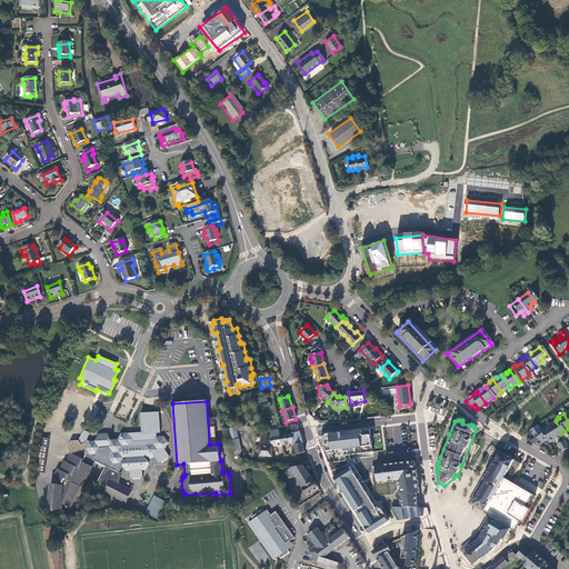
[(558,437),(563,433),(562,432),(556,421),(553,423),(552,422),(547,426),(553,438),(557,436),(558,437)]
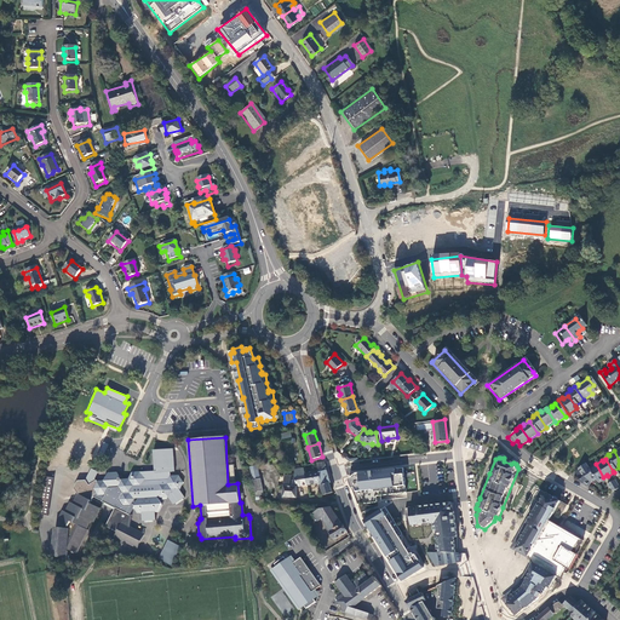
[(331,483),(325,461),(319,464),(320,472),(321,482),(323,495),(332,493),(331,483)]
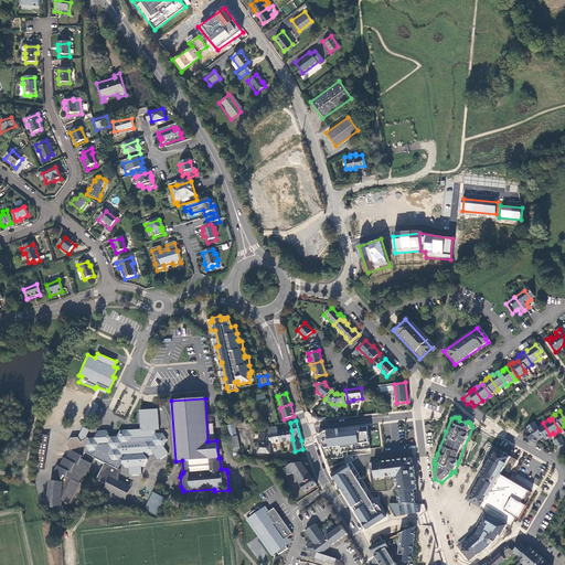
[(537,428),(535,429),(540,437),(542,441),(547,437),(550,435),(543,423),(537,426),(537,428)]
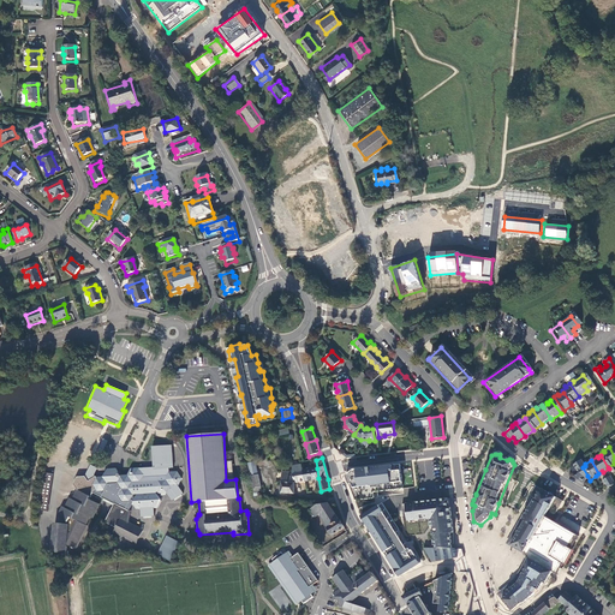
[(257,489),(262,488),(252,461),(245,463),(254,488),(256,487),(257,489)]
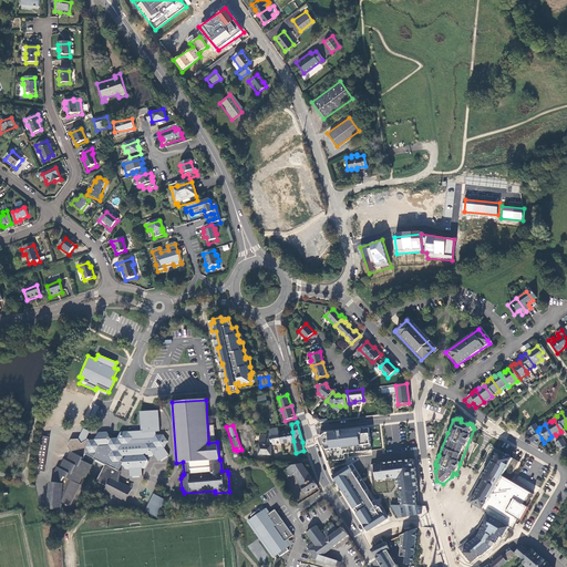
[(527,440),(526,442),(535,446),(537,442),(542,439),(537,431),(533,425),(526,431),(529,435),(531,435),(532,436),(527,440)]
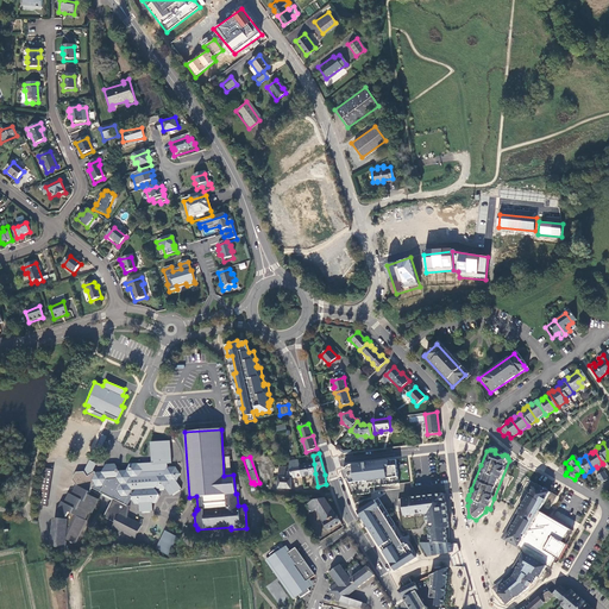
[(369,487),(400,483),(396,459),(349,464),(340,471),(351,495),(370,493),(369,487)]
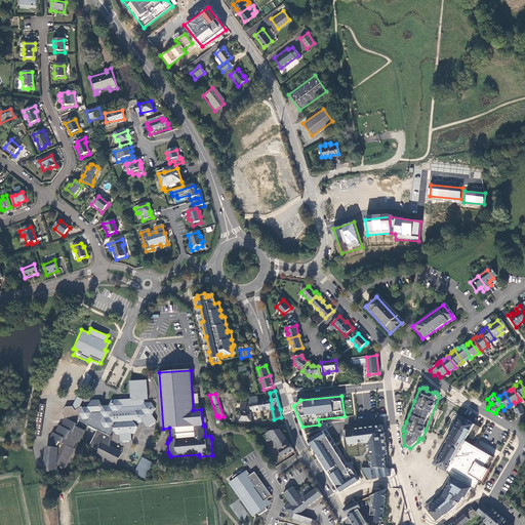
[(53,433),(49,441),(55,444),(46,446),(43,471),(55,472),(56,467),(55,466),(56,465),(64,468),(74,448),(73,447),(77,441),(79,442),(85,431),(76,426),(80,418),(82,416),(83,418),(90,418),(93,413),(99,413),(99,412),(103,417),(101,422),(105,429),(110,429),(107,434),(97,429),(88,445),(97,450),(95,453),(115,463),(118,451),(108,445),(111,436),(110,435),(113,429),(118,434),(118,435),(132,434),(136,426),(132,421),(134,419),(135,420),(143,420),(145,415),(142,409),(134,410),(133,411),(131,410),(132,410),(129,406),(125,406),(125,404),(122,404),(118,399),(111,400),(109,405),(103,405),(98,399),(91,399),(88,406),(82,407),(81,406),(75,410),(72,406),(66,406),(63,412),(67,417),(62,427),(59,426),(55,433),(53,433)]
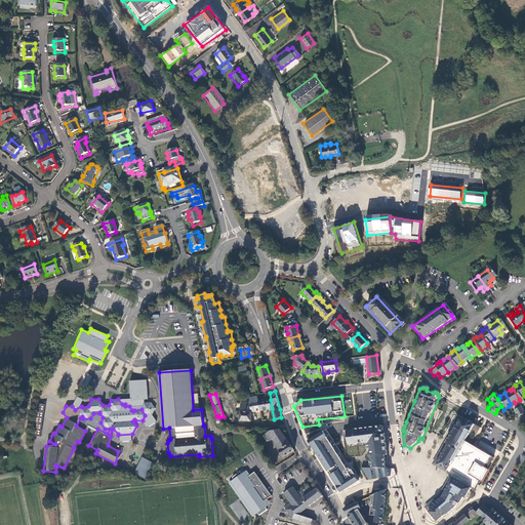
[(250,399),(250,402),(241,403),(240,420),(251,421),(252,412),(263,410),(260,402),(258,402),(253,402),(253,399),(250,399)]
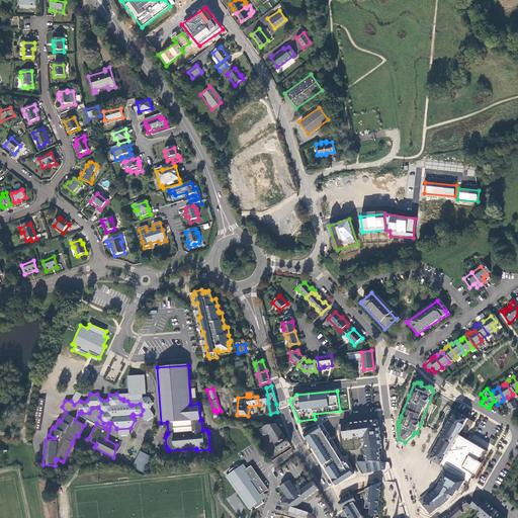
[(259,405),(268,403),(267,395),(257,397),(259,405)]
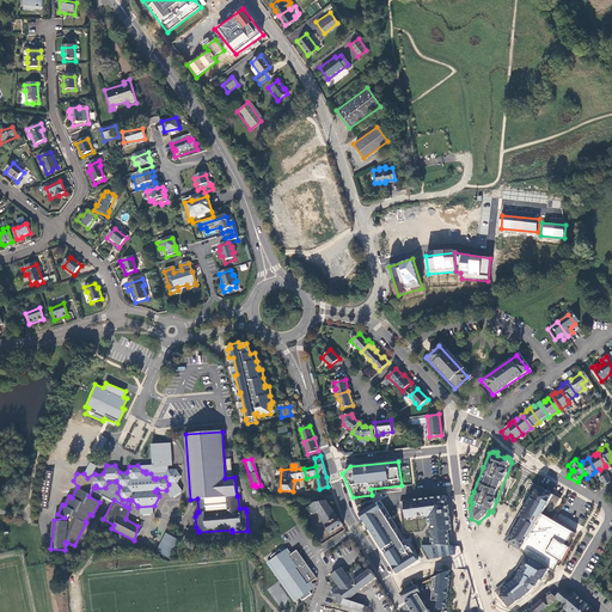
[(38,507),(47,508),(53,470),(43,470),(38,507)]
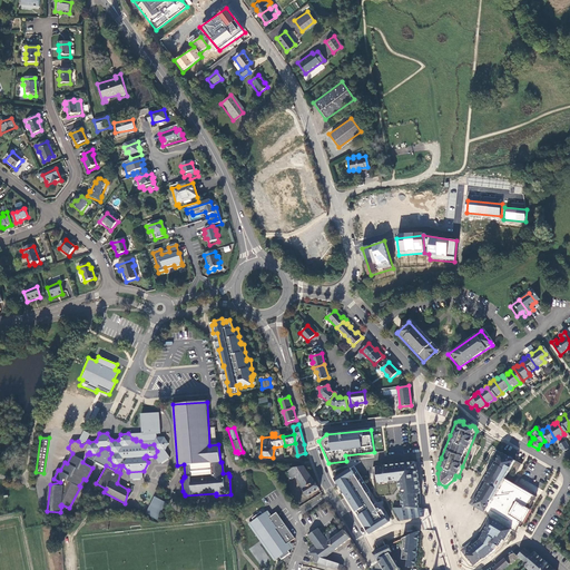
[(477,500),(488,507),(505,478),(509,471),(516,474),(521,463),(513,459),(508,455),(505,454),(502,457),(499,455),(499,457),(491,470),(490,469),(485,477),(491,479),(487,487),(484,485),(482,489),(480,493),(477,500)]
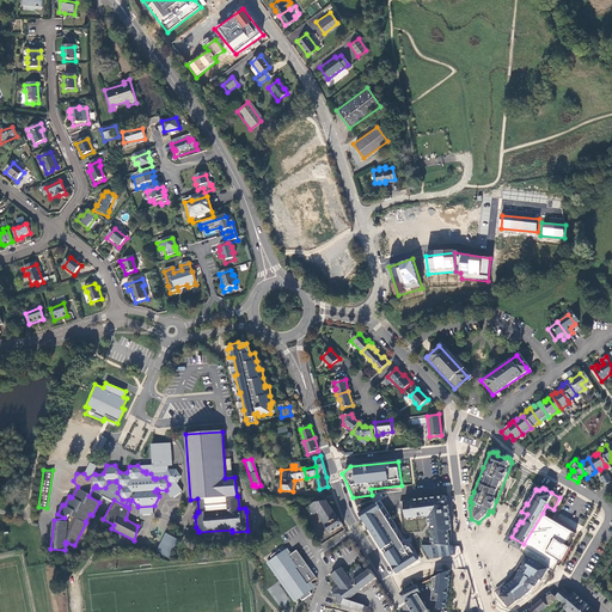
[(452,528),(447,495),(403,501),(405,518),(427,515),(428,524),(430,524),(434,544),(451,545),(448,530),(452,528)]
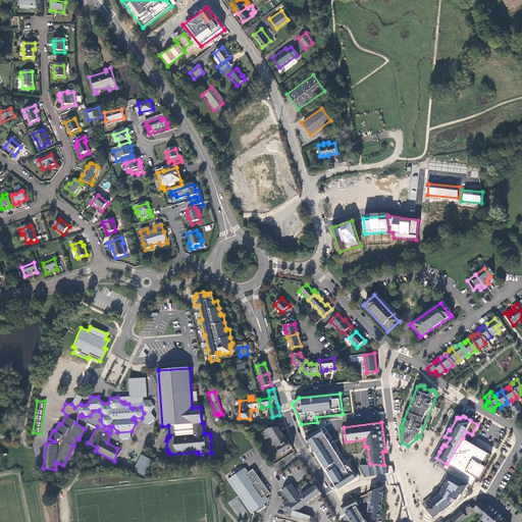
[(283,454),(294,448),(293,448),(289,440),(279,427),(276,428),(272,429),(269,429),(265,432),(269,438),(272,436),(279,447),(278,447),(283,454)]
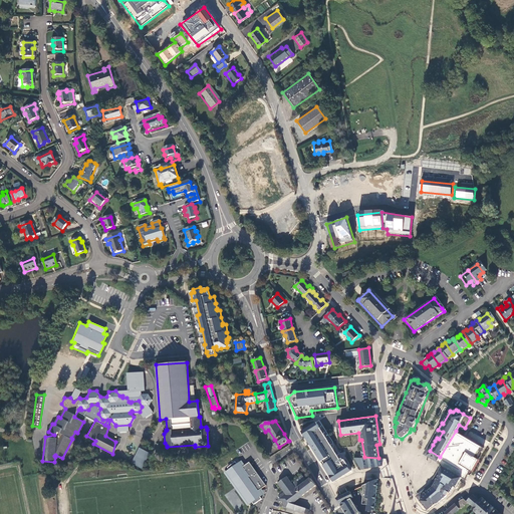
[(348,468),(319,421),(301,432),(331,479),(348,468)]
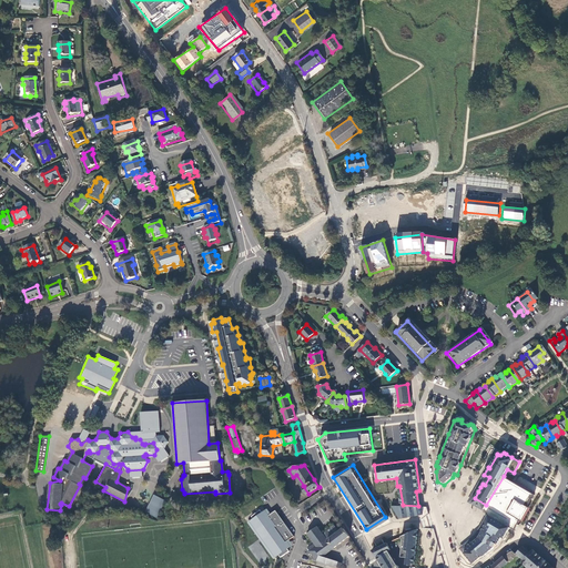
[(468,499),(484,509),(485,509),(486,505),(475,498),(478,492),(480,487),(483,484),(485,485),(489,477),(484,475),(468,499)]
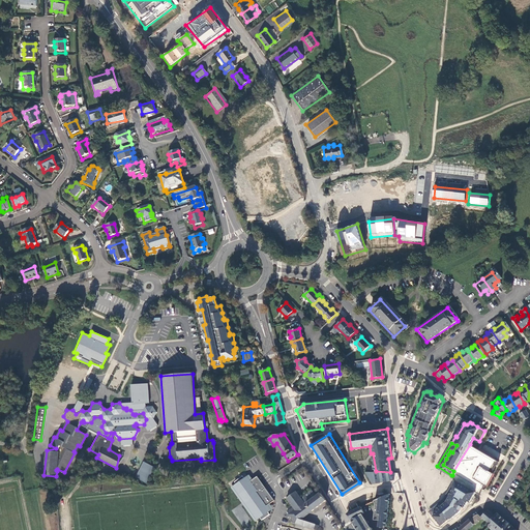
[(498,462),(478,449),(470,444),(453,471),(462,476),(459,482),(476,492),(479,494),(483,488),(498,462)]
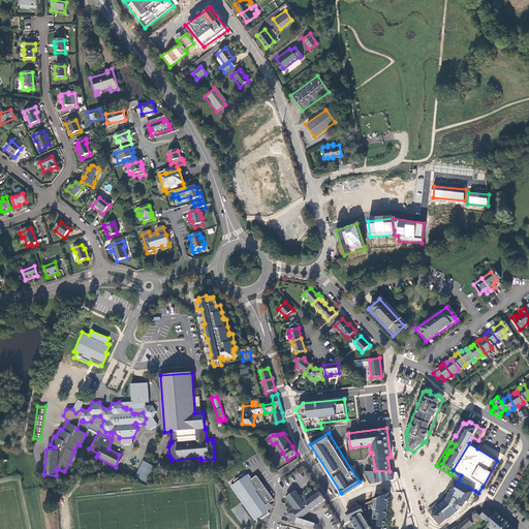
[(501,460),(492,454),(478,446),(477,448),(497,461),(483,487),(486,488),(501,460)]
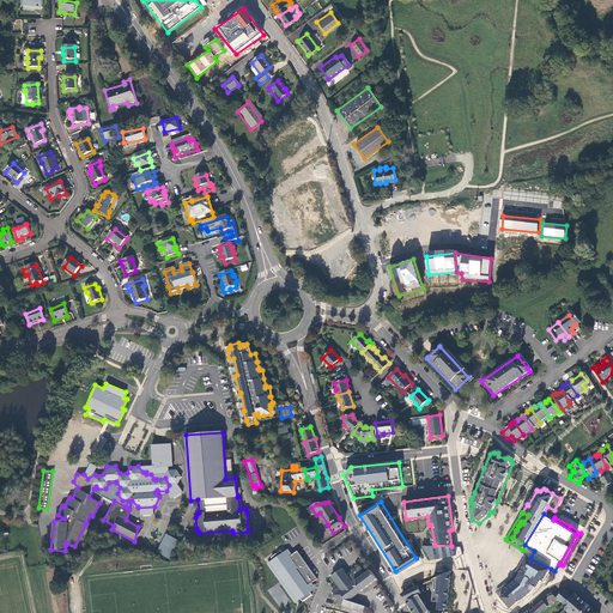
[(169,558),(178,539),(167,533),(157,552),(169,558)]
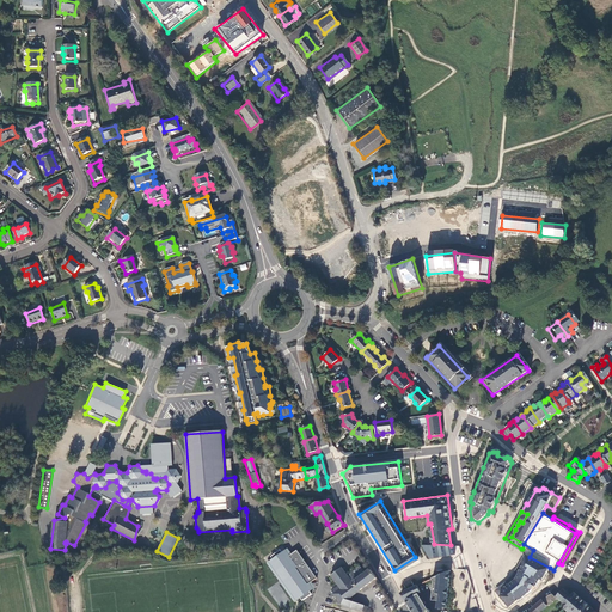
[(527,555),(526,555),(530,557),(533,550),(524,544),(522,549),(521,549),(527,555)]
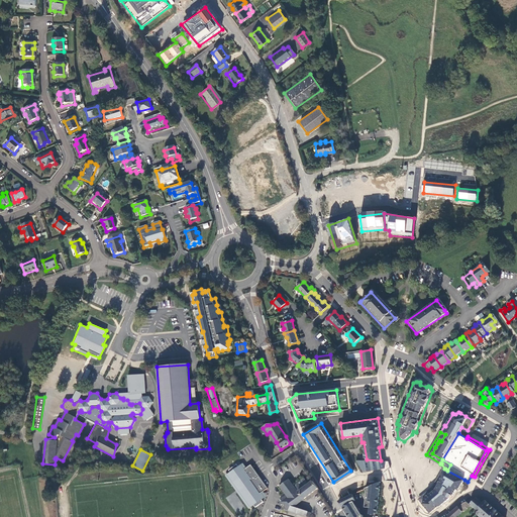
[(229,469),(232,473),(229,475),(250,504),(252,503),(255,506),(264,501),(261,497),(264,495),(262,492),(268,487),(251,463),(244,469),(242,466),(239,468),(236,463),(229,469)]
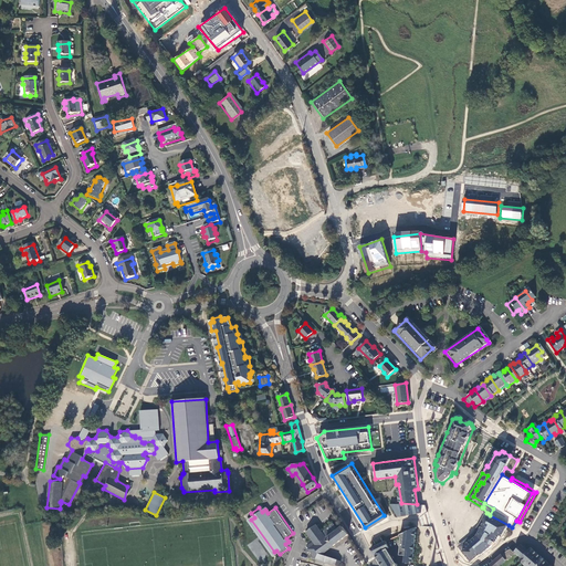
[(462,552),(471,562),(474,559),(465,548),(469,546),(467,544),(470,541),(471,542),(478,535),(481,530),(481,528),(484,522),(486,522),(490,515),(486,513),(483,521),(481,520),(473,533),(458,546),(462,552)]
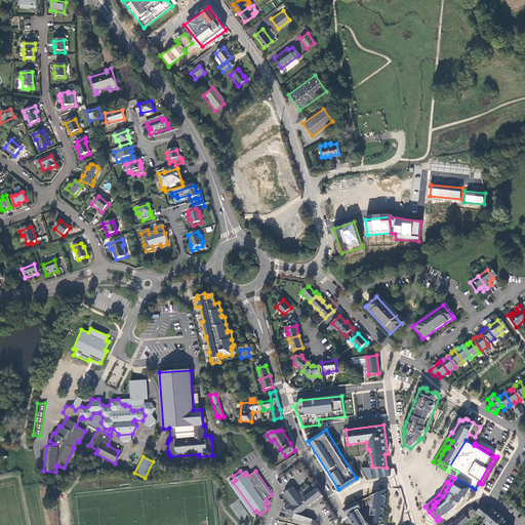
[(432,509),(440,519),(446,514),(447,515),(457,506),(459,502),(460,503),(465,496),(466,497),(472,487),(454,478),(451,484),(449,484),(446,490),(446,491),(443,496),(437,502),(436,501),(433,505),(435,507),(432,509)]
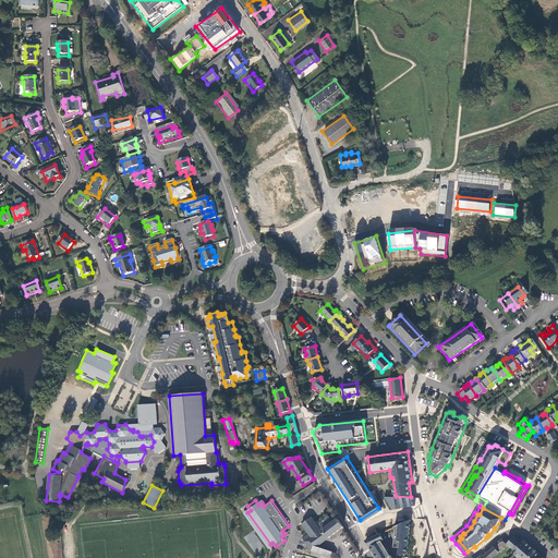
[(308,533),(302,537),(305,542),(320,531),(318,528),(323,524),(326,528),(334,522),(329,516),(317,524),(312,517),(304,521),(307,525),(305,529),(308,533)]
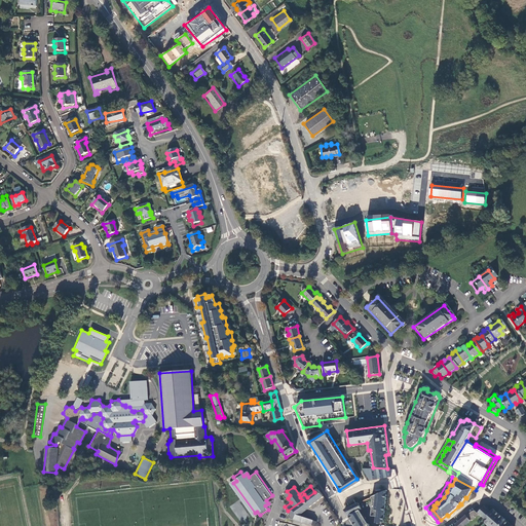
[(388,489),(372,497),(374,501),(375,500),(375,501),(374,511),(378,511),(377,517),(377,522),(382,522),(384,523),(388,489)]
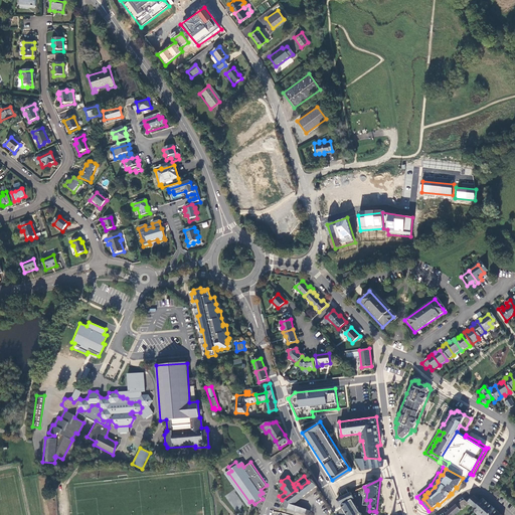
[(282,500),(285,505),(287,508),(293,504),(318,487),(312,480),(308,482),(301,487),(298,484),(294,487),(296,490),(282,500)]
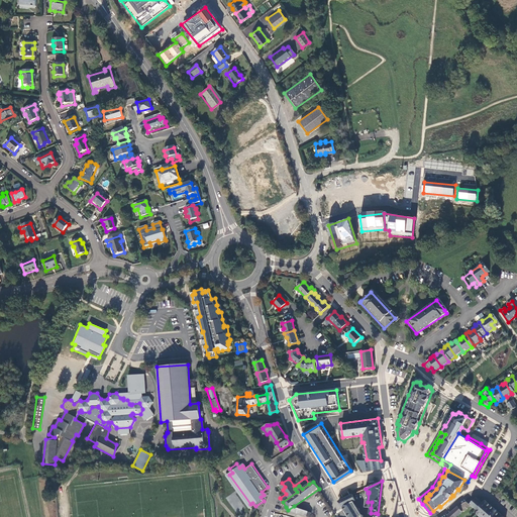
[(352,495),(339,501),(342,507),(345,510),(348,516),(364,516),(363,515),(362,514),(356,516),(351,508),(354,506),(352,503),(353,502),(356,501),(353,495),(352,495)]
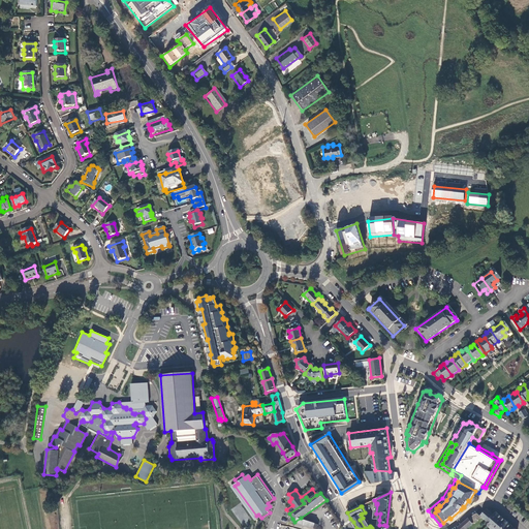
[(515,528),(497,512),(494,515),(488,509),(481,516),(485,519),(486,519),(489,522),(487,524),(489,525),(491,528),(515,528)]
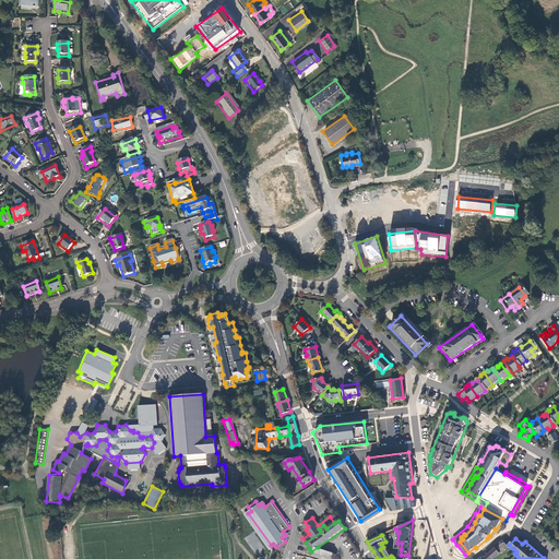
[(385,558),(391,556),(382,543),(381,544),(383,547),(380,549),(385,558)]
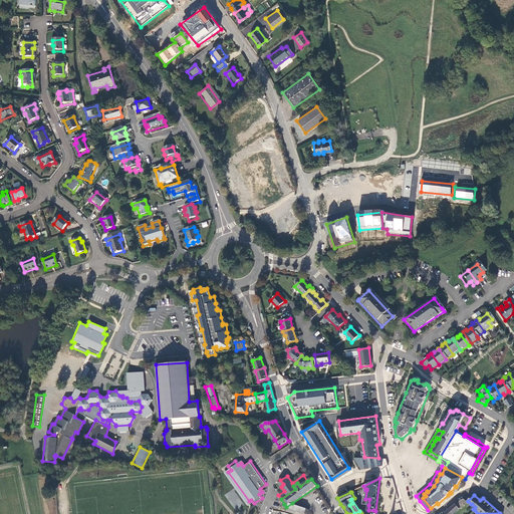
[(460,509),(465,505),(461,500),(458,502),(446,512),(446,513),(445,513),(454,513),(460,509)]
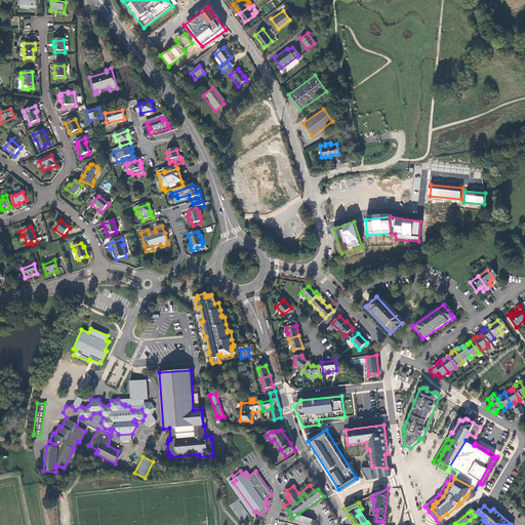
[(313,518),(298,514),(292,518),(311,524),(312,519),(313,518)]
